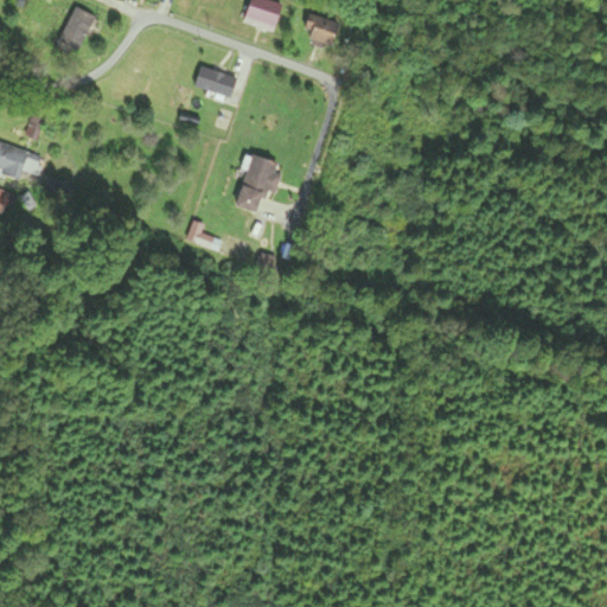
[(269,34),(282,10),(264,0),(251,0),(242,20),(269,34)]
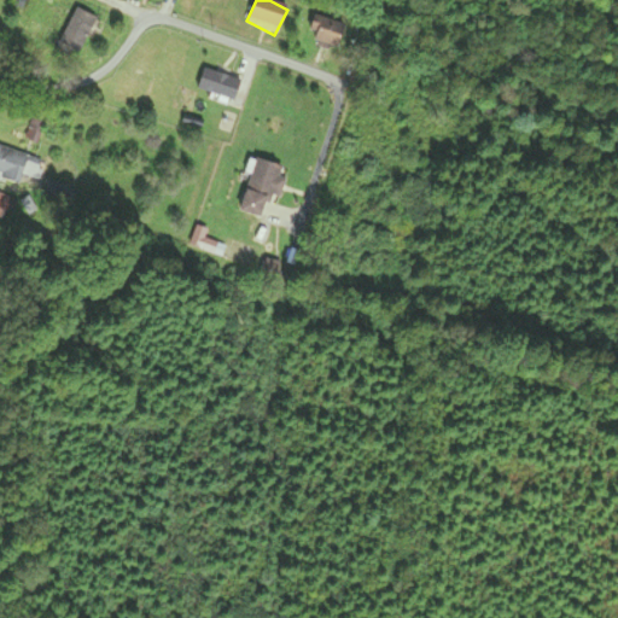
[(97,19),(75,9),(57,44),(79,54),(97,19)]
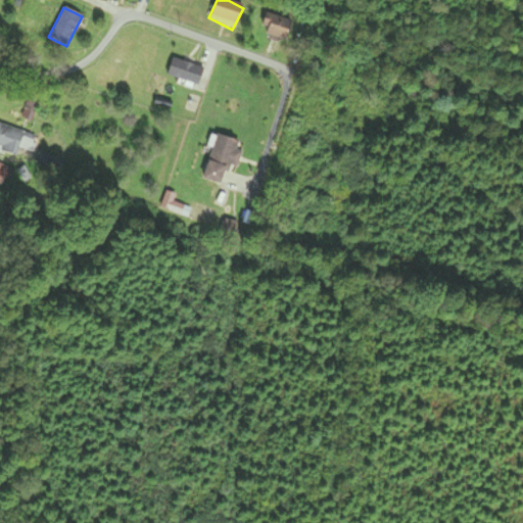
[(285,41),(292,20),(267,13),(260,33),(285,41)]
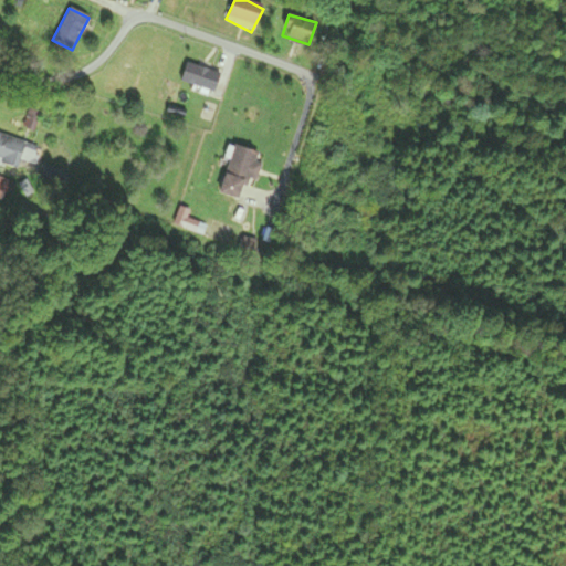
[(222,73),(187,63),(180,83),(216,93),(222,73)]
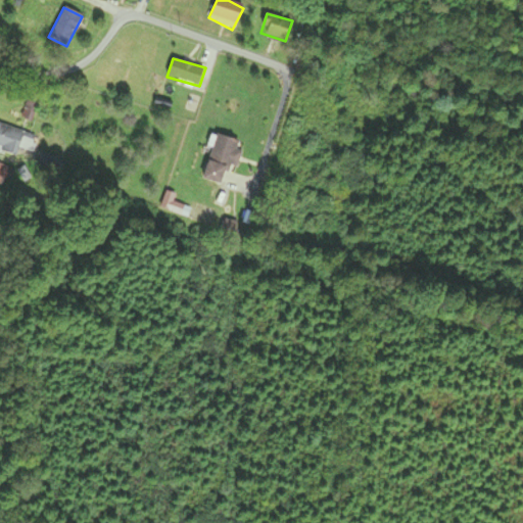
[(0,150),(17,155),(19,149),(34,153),(39,136),(0,124),(0,150)]
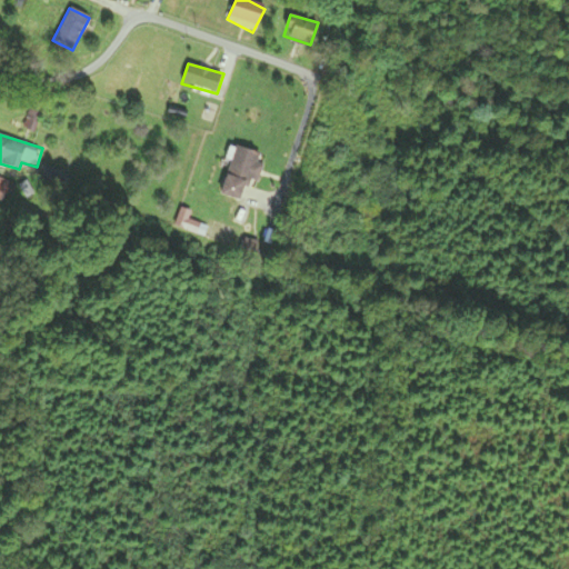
[(240,200),(246,178),(258,181),(266,155),(233,146),(220,195),(240,200)]
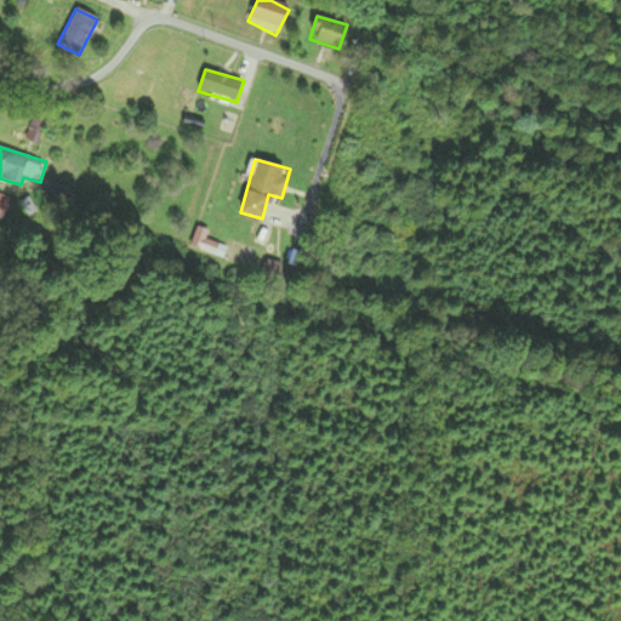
All buildings are outlined.
